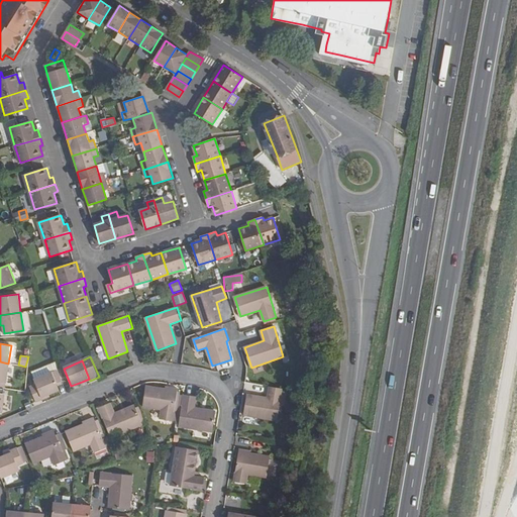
[(0,381),(6,383),(8,364),(0,362),(0,381)]
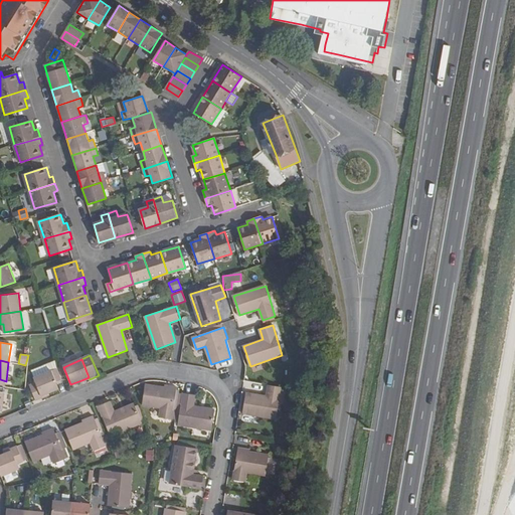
[(30,384),(36,400),(42,398),(41,396),(48,393),(59,389),(57,385),(65,382),(59,368),(34,378),(35,382),(30,384)]
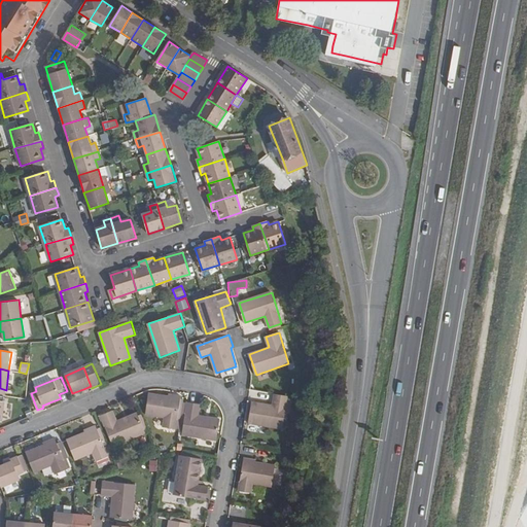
[(164,427),(176,429),(178,419),(180,399),(181,396),(173,395),(172,396),(149,393),(146,415),(165,418),(164,427)]
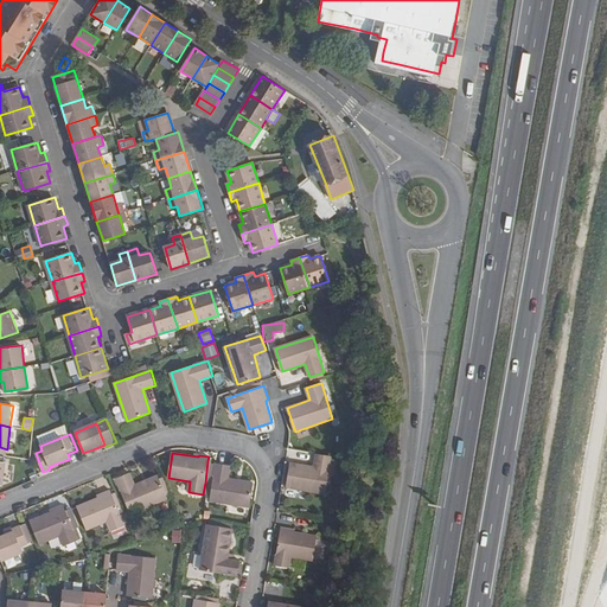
[(287,487),(326,493),(333,457),(317,453),(314,466),(292,462),(287,487)]
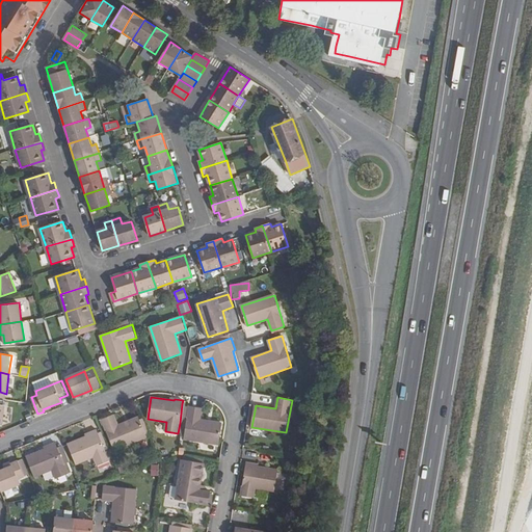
[(189,406),(187,420),(185,437),(185,440),(219,444),(222,423),(201,420),(203,408),(189,406)]
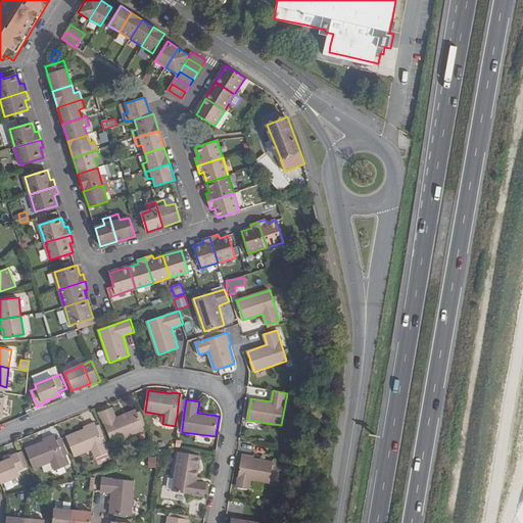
[(112,442),(144,430),(143,428),(138,413),(137,411),(116,419),(112,408),(100,413),(112,442)]
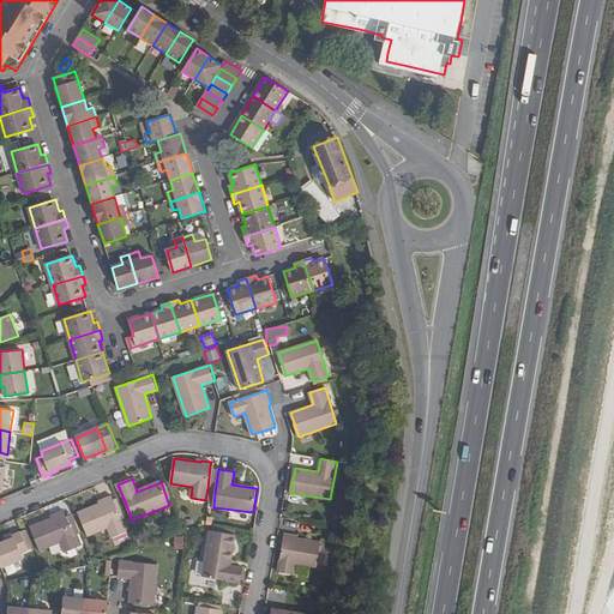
[(167,482),(162,485),(168,503),(174,500),(170,491),(167,482)]
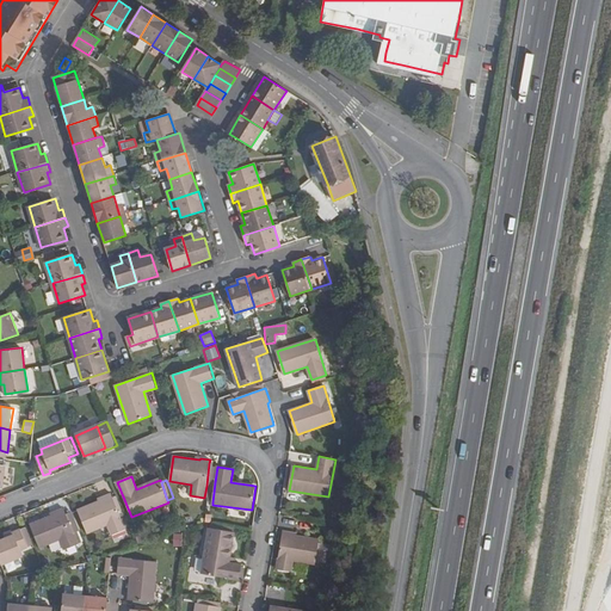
[(112,535),(127,530),(122,517),(113,499),(111,493),(102,498),(103,500),(79,511),(88,534),(109,525),(112,535)]
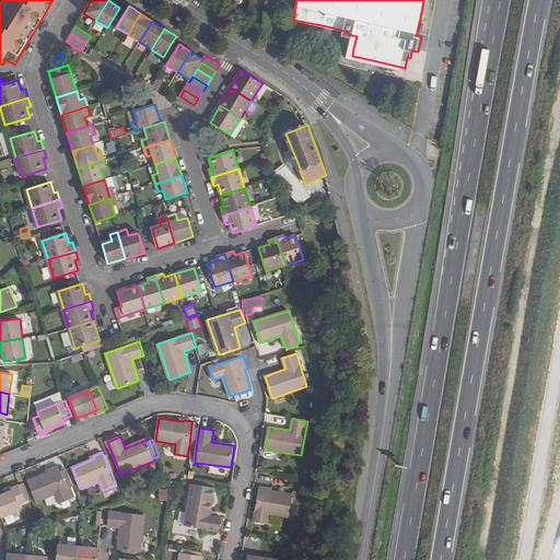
[(108,455),(104,457),(112,474),(115,473),(113,467),(108,455)]
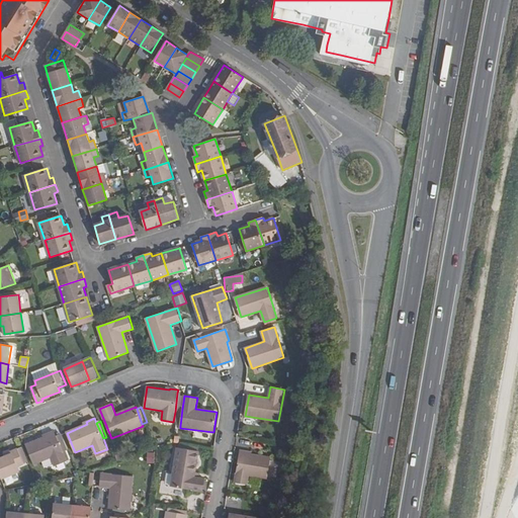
[(55,465),(67,461),(63,452),(57,436),(55,431),(47,434),(48,436),(26,445),(34,464),(52,457),(55,465)]
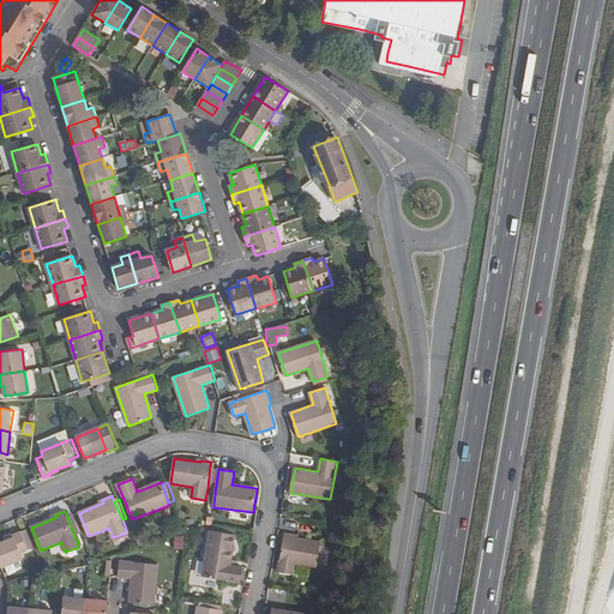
[(74,515),(67,517),(74,536),(82,534),(74,515)]
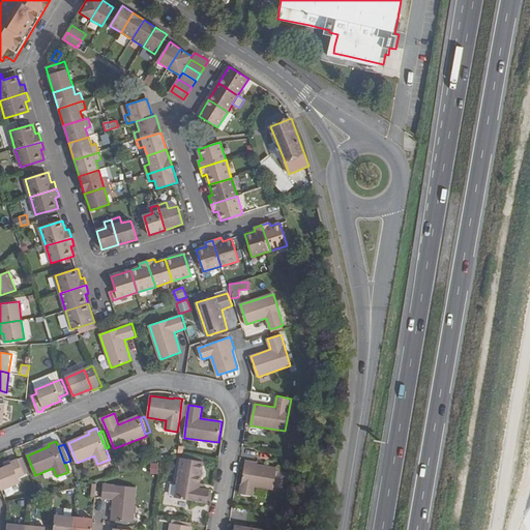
[(24,459),(19,461),(24,475),(29,473),(24,459)]
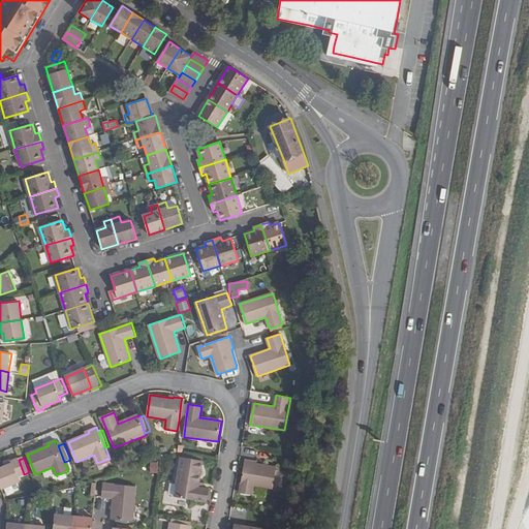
[(208,502),(210,490),(201,489),(198,488),(199,483),(203,461),(182,458),(176,497),(208,502)]
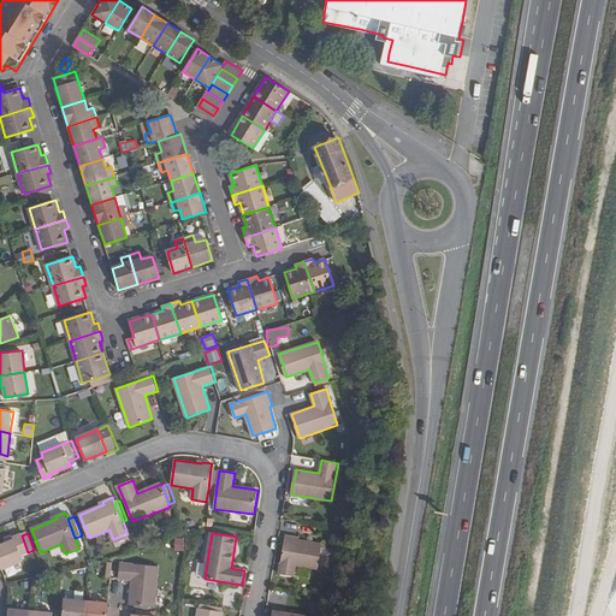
[(15,540),(0,545),(0,564),(3,570),(23,562),(21,556),(28,552),(22,535),(21,534),(13,537),(15,540)]
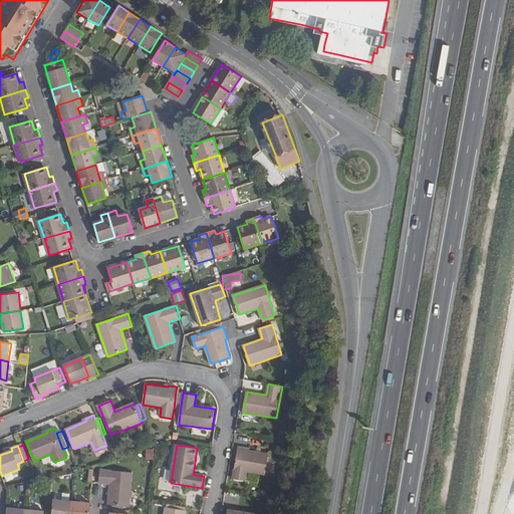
[(247,471),(265,474),(265,472),(268,457),(268,453),(247,450),(247,448),(239,447),(234,479),(245,481),(247,471)]
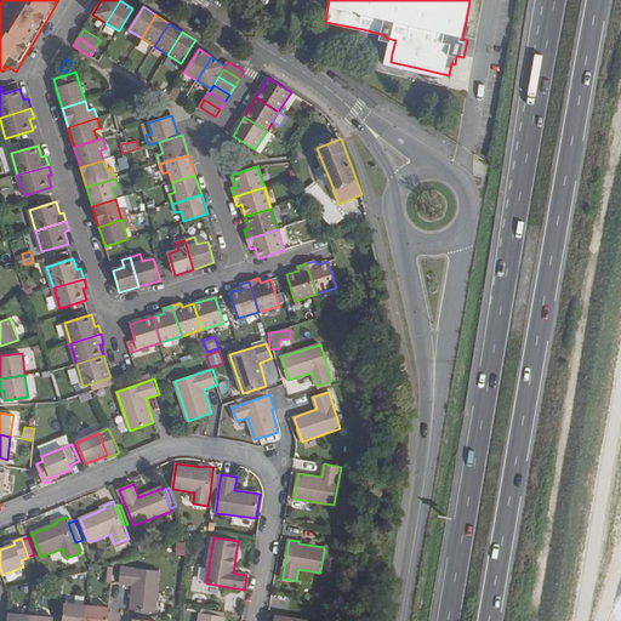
[(330,552),(324,552),(320,570),(328,571),(330,552)]
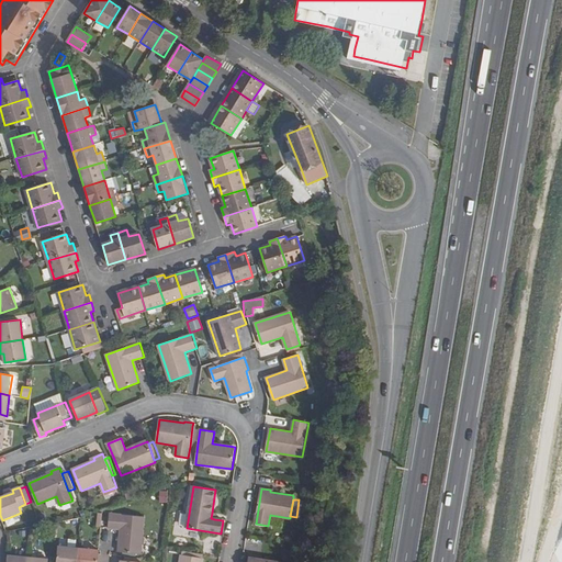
[(110,514),(109,529),(121,530),(120,552),(142,554),(145,517),(110,514)]
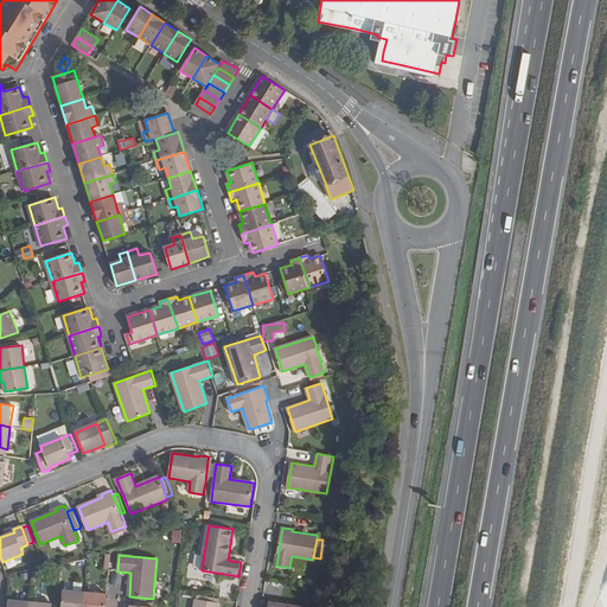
[(221,596),(231,598),(231,585),(222,583),(221,596)]
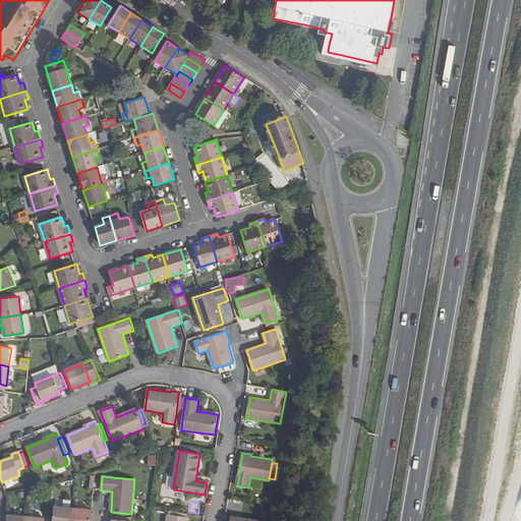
[(53,520),(70,520),(72,508),(54,506),(53,520)]
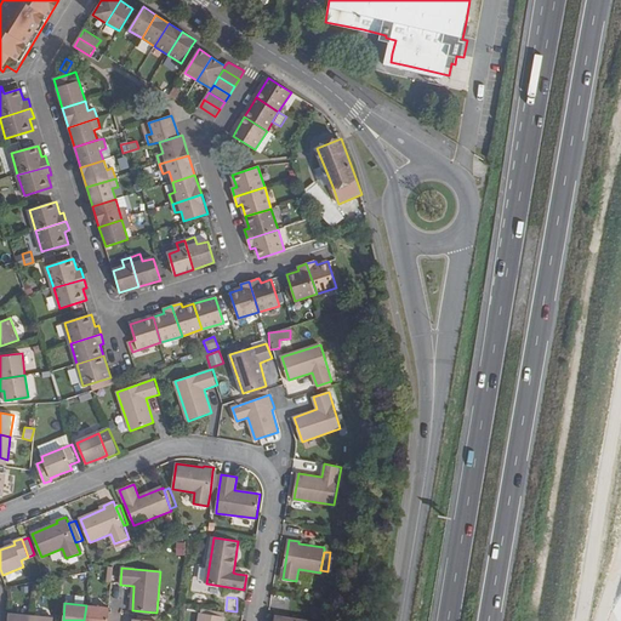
[(110,608),(86,605),(84,620),(108,620),(109,613),(110,608)]
